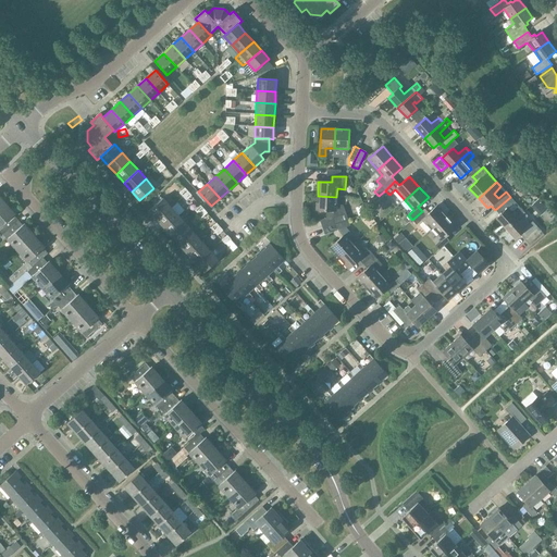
[(317,210),(334,210),(334,218),(333,219),(335,224),(348,220),(346,214),(343,206),(336,205),(336,197),(318,196),(317,210)]
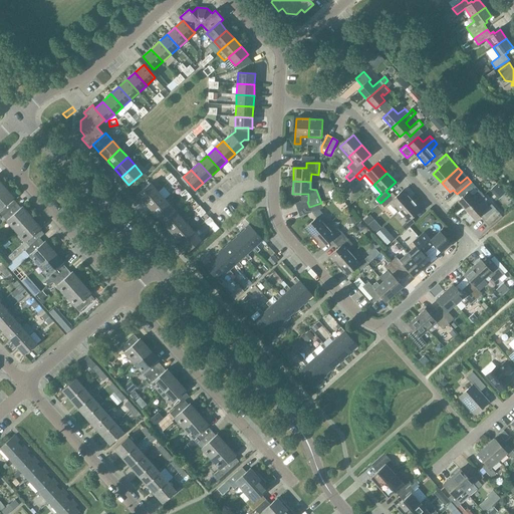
[(458,201),(467,211),(483,196),(471,182),(457,194),(461,198),(458,201)]
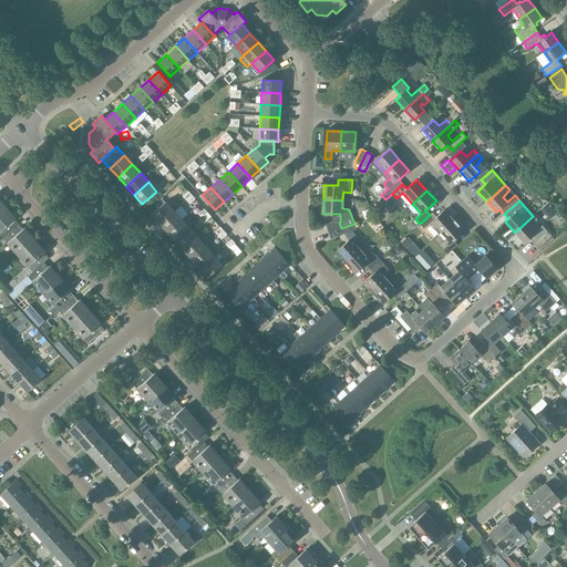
[(152,215),(160,224),(174,210),(166,202),(152,215)]
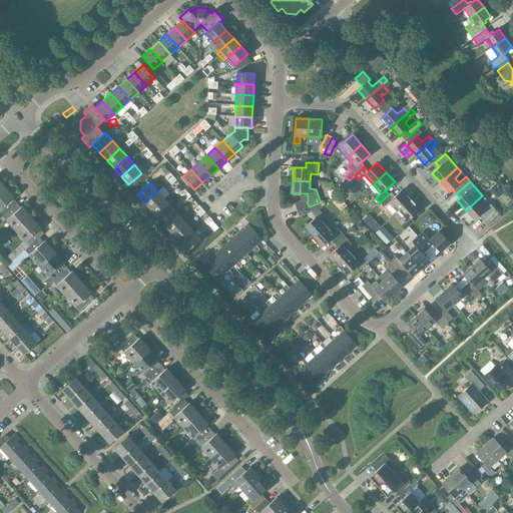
[(0,212),(2,215),(17,203),(13,198),(14,196),(5,186),(0,190),(0,212)]
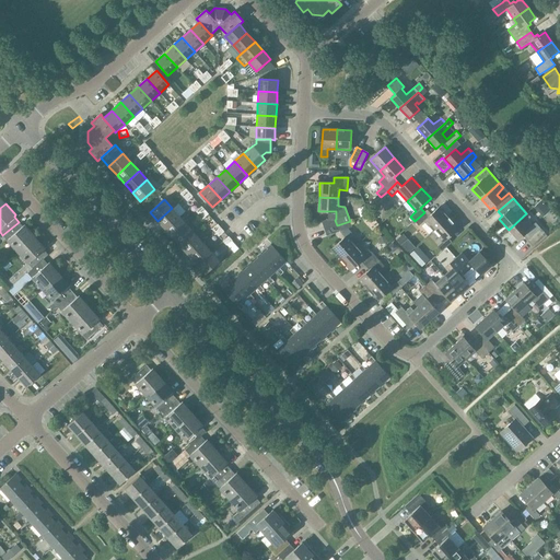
[(424,212),(415,221),(419,225),(424,221),(434,231),(448,218),(439,207),(429,217),(424,212)]
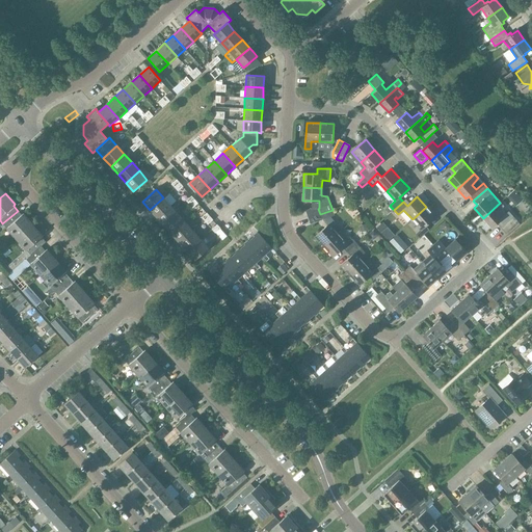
[(158,218),(170,206),(163,197),(150,210),(158,218)]
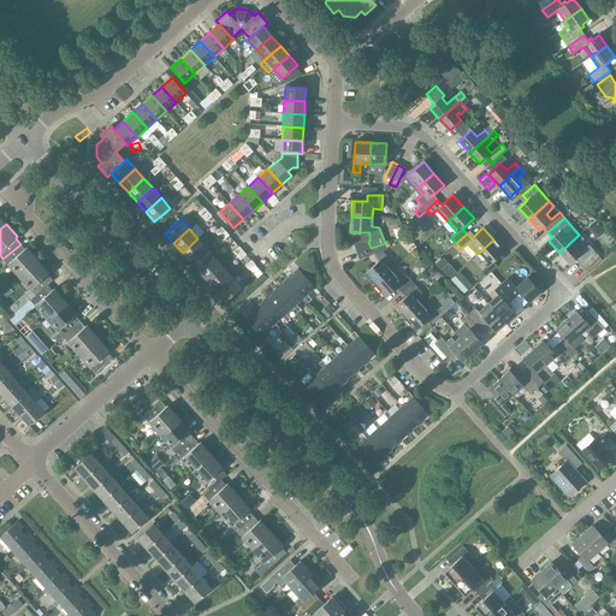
[(584,240),(579,235),(560,253),(569,264),(575,259),(586,271),(600,258),(588,246),(580,253),(575,247),(584,240)]
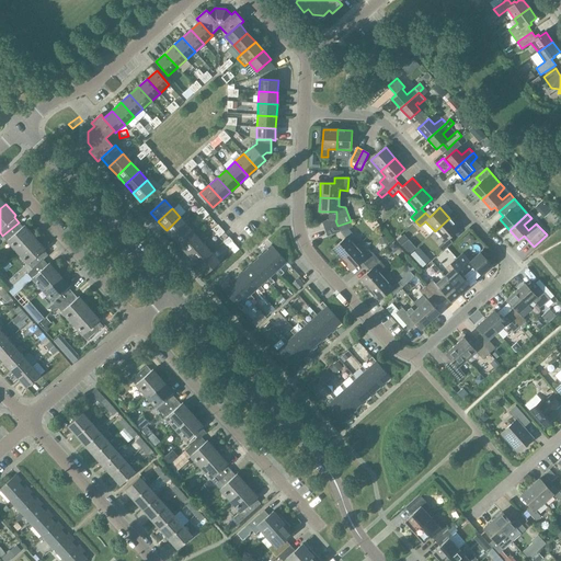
[(180,217),(167,230),(174,239),(189,227),(180,217)]
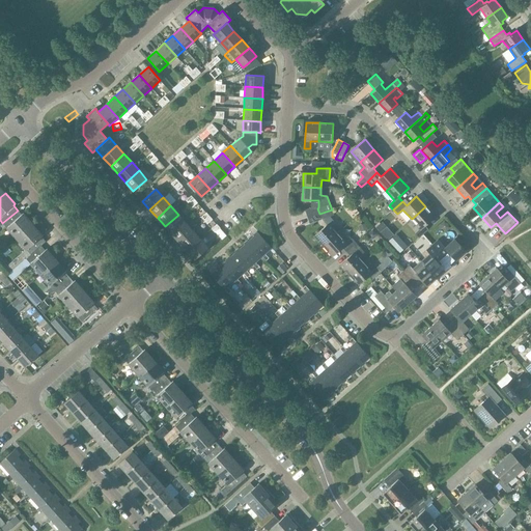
[(425,206),(412,219),(420,229),(415,233),(419,239),(428,229),(424,225),(435,217),(425,206)]
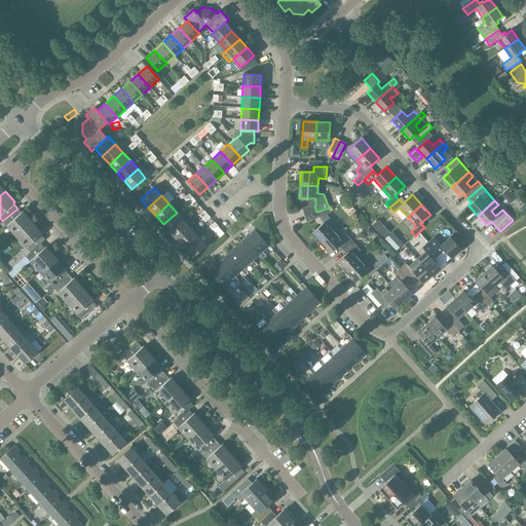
[(321,243),(334,231),(329,226),(333,222),(327,215),(331,213),(329,208),(316,212),(318,218),(320,217),(324,223),(311,234),(321,243)]
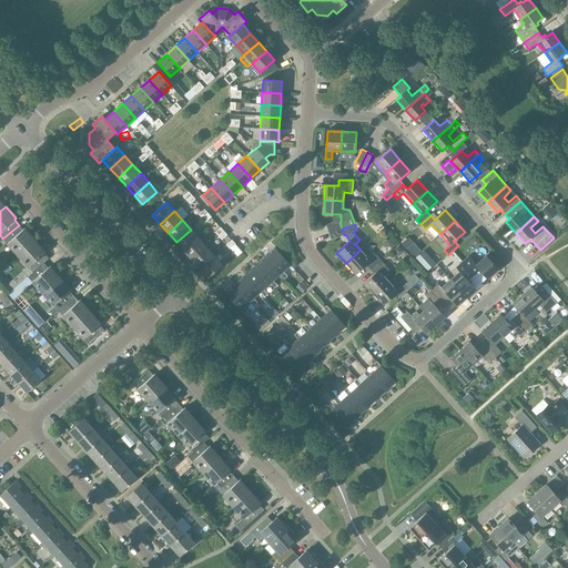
[(18,256),(36,240),(24,229),(23,230),(19,225),(2,239),(18,256)]
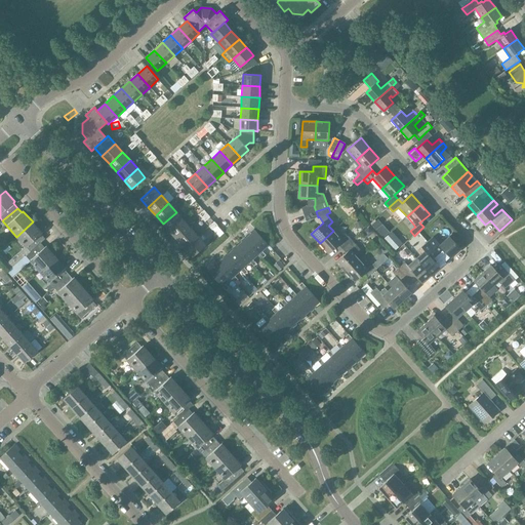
[(170,232),(184,220),(176,212),(163,224),(170,232)]
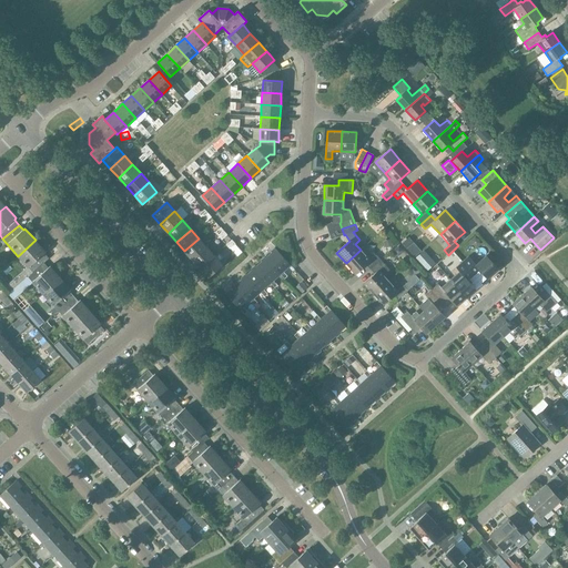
[(314,234),(316,241),(328,236),(326,230),(314,234)]
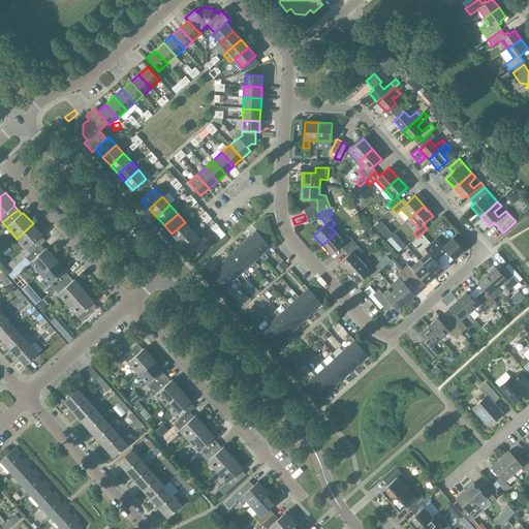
[(185,222),(172,234),(179,242),(192,230),(185,222)]
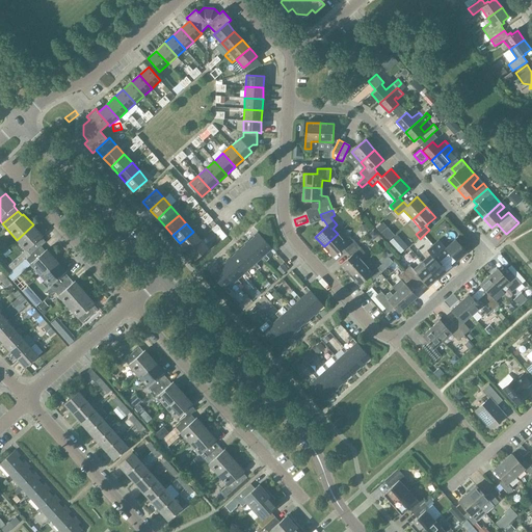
[(41,246),(42,246),(46,242),(42,237),(44,236),(33,224),(17,240),(30,256),(41,246)]
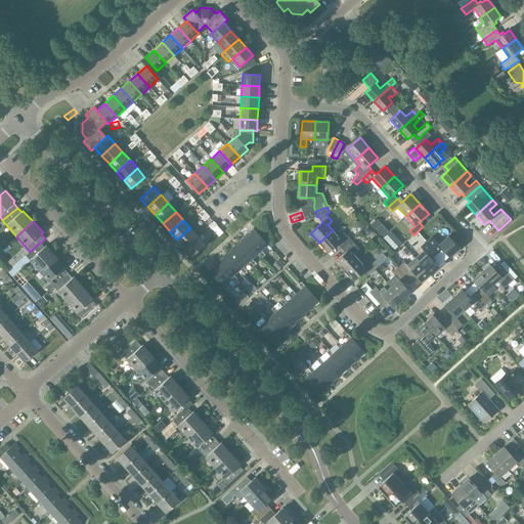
[(203,237),(209,246),(224,233),(217,225),(203,237)]
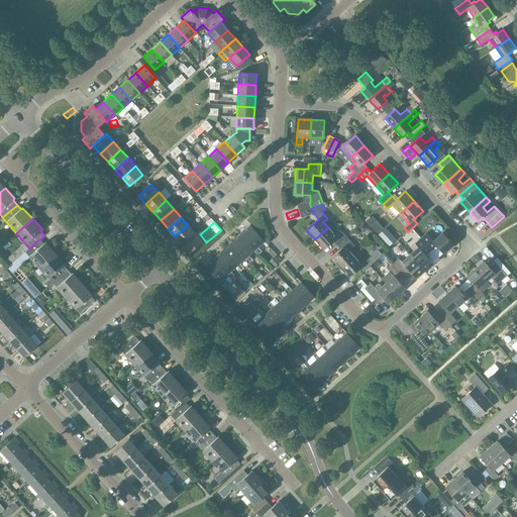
[(182,244),(195,233),(188,225),(175,236),(182,244)]
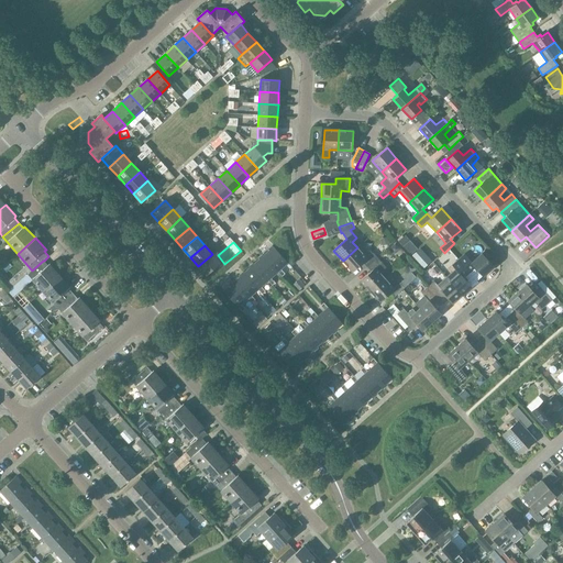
[(264,256),(278,272),(282,276),(285,274),(280,269),(288,263),(274,246),(274,247),(273,246),(269,250),(269,251),(264,256)]
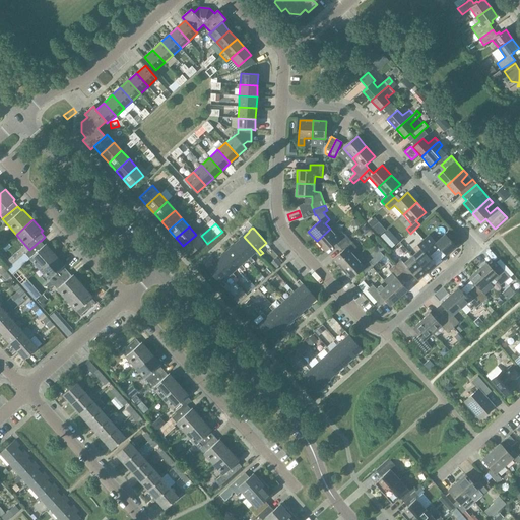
[(339,247),(348,238),(344,234),(339,239),(330,229),(317,241),(326,251),(335,243),(339,247)]
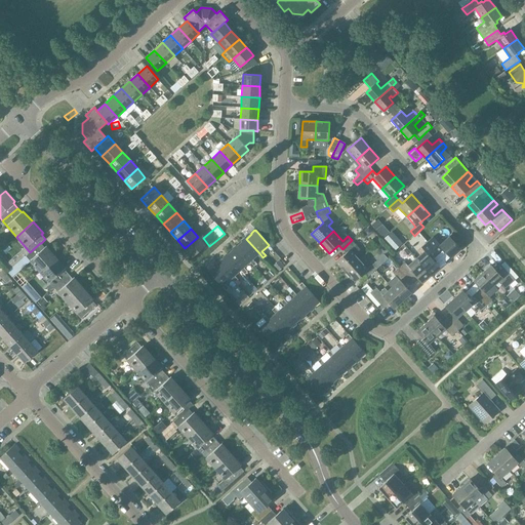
[(433,237),(428,242),(438,254),(442,251),(445,254),(446,252),(451,257),(460,249),(449,236),(444,241),(443,239),(439,240),(437,241),(433,237)]
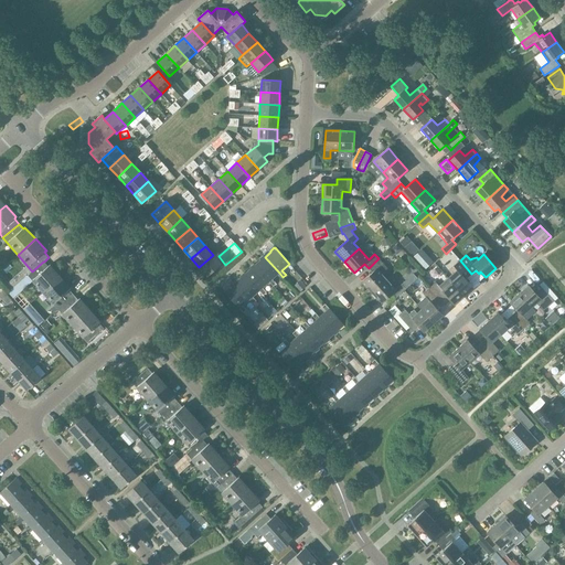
[(213,255),(199,267),(208,276),(222,264),(213,255)]
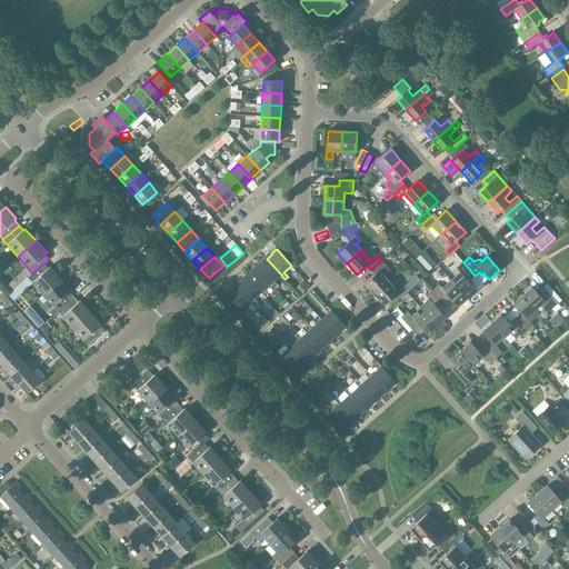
[(257,268),(271,283),(275,288),(278,286),(273,281),(281,275),(267,259),(266,258),(262,261),(262,262),(257,268)]
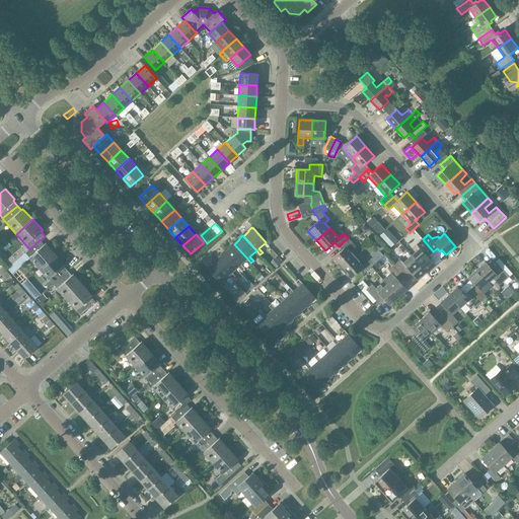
[(355,245),(348,237),(339,246),(342,250),(332,258),(342,269),(355,256),(350,250),(355,245)]
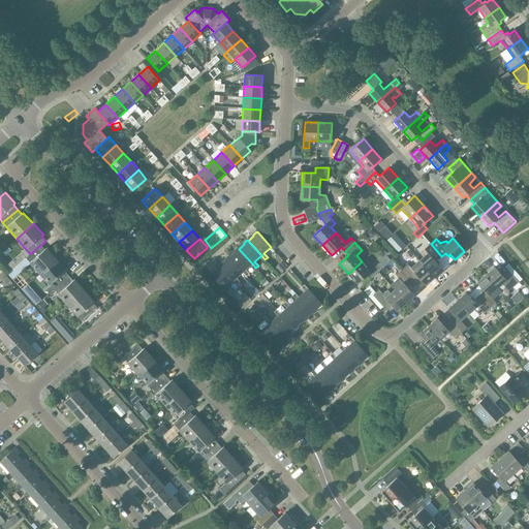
[(423,265),(434,277),(443,270),(438,265),(440,263),(437,260),(441,256),(431,244),(425,249),(428,253),(419,260),(423,265)]
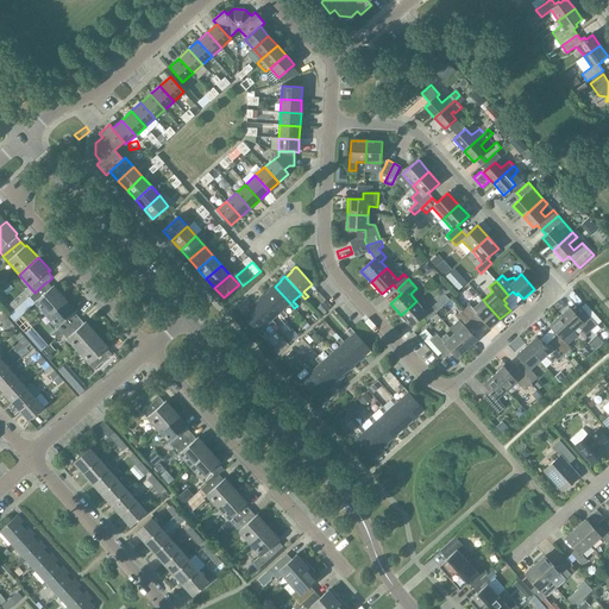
[(35,293),(30,297),(36,305),(46,315),(66,299),(54,286),(52,287),(48,282),(46,282),(35,293)]
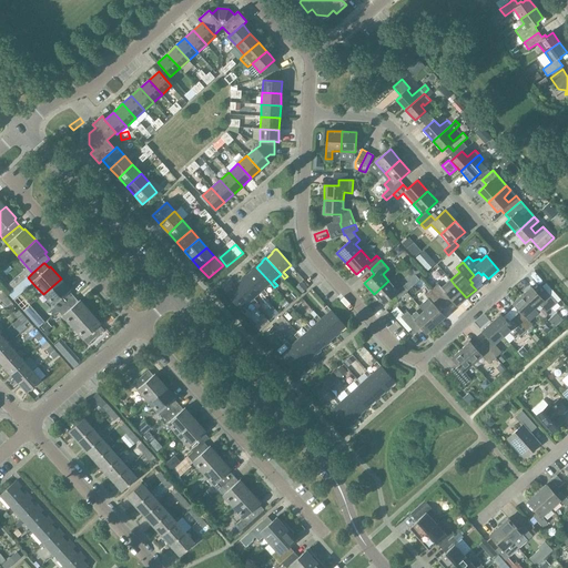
[(246,276),(261,292),(264,296),(267,294),(263,290),(271,283),(256,267),(255,266),(252,270),(252,271),(246,276)]
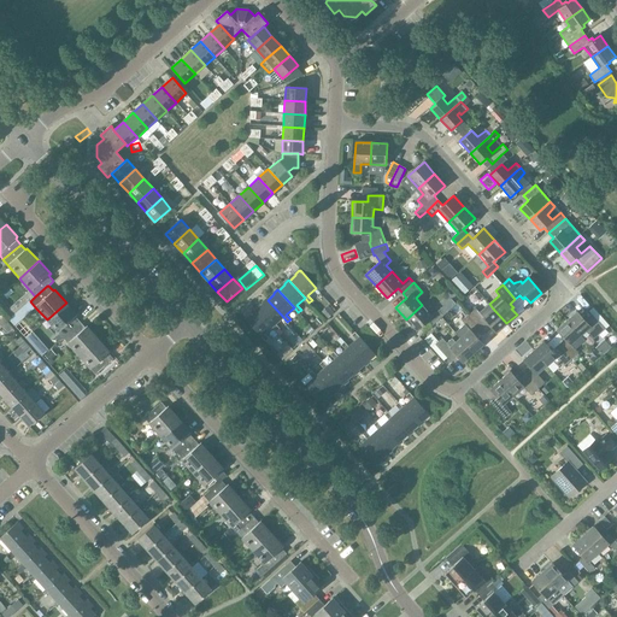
[(257,310),(272,327),(277,331),(280,329),(276,324),(283,317),(268,300),(266,299),(263,303),(263,304),(257,310)]
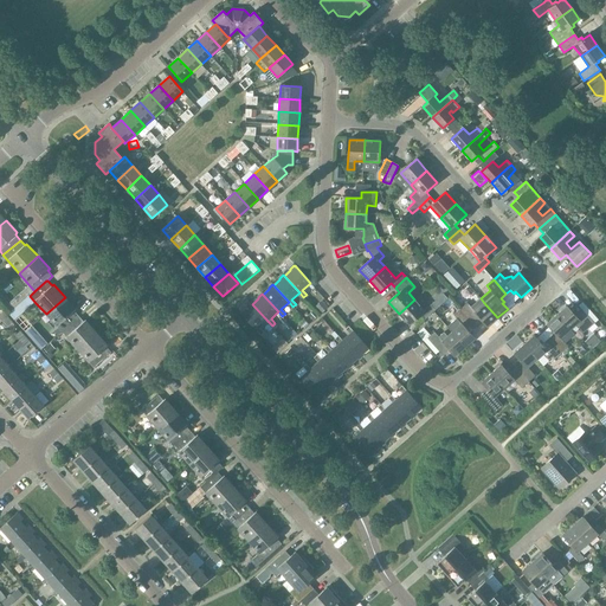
[(65,297),(46,314),(62,331),(79,316),(75,311),(76,309),(65,297)]
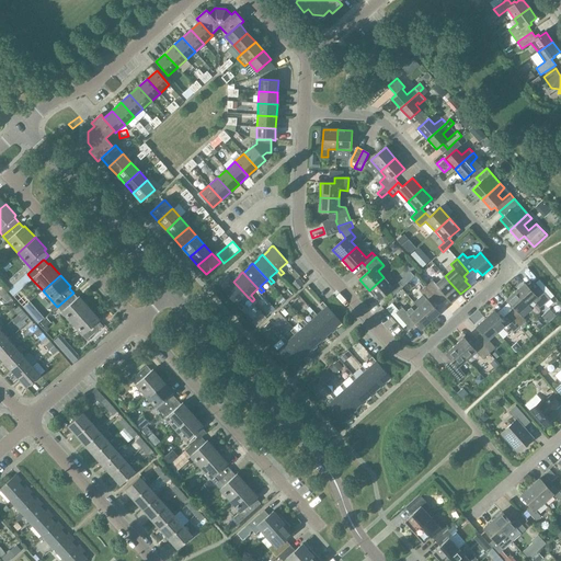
[(393,287),(384,277),(369,290),(378,301),(389,292),(393,296),(403,287),(399,283),(393,287)]
